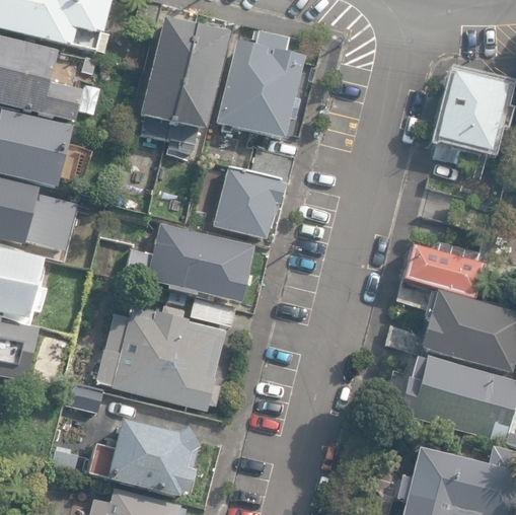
[(0,0),(0,25),(97,53),(111,0),(0,0)]
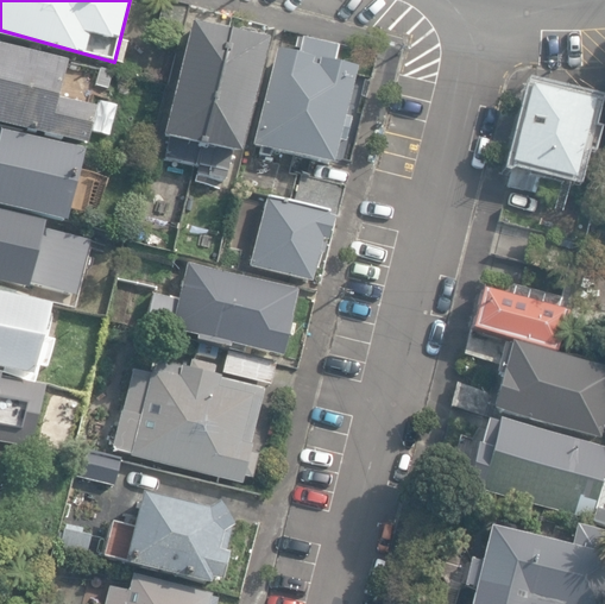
[(157,32),(182,39),(191,2),(182,0),(165,0),(157,32)]
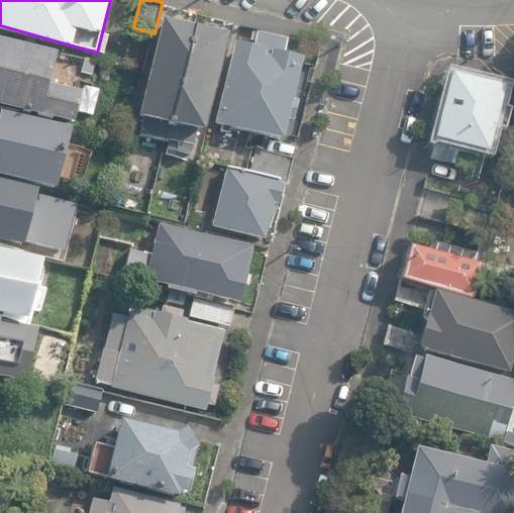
[(135,129),(168,137),(196,27),(163,19),(135,129)]
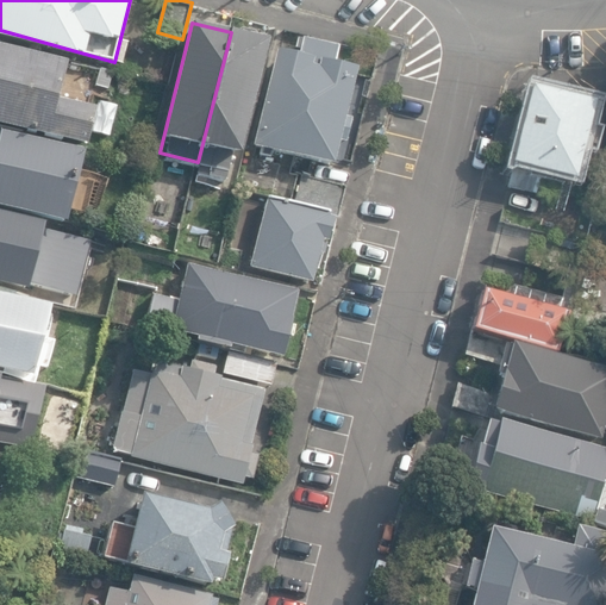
[(236,35),(231,32),(198,162),(195,170),(227,178),(233,153),(239,155),(268,41),(260,38),(255,31),(243,29),(236,35)]
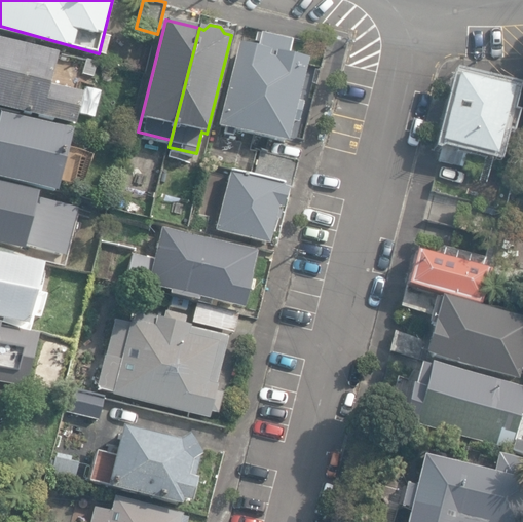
[(220,124),(288,141),(309,58),(292,53),(295,38),(264,30),(260,45),(241,40),(220,124)]
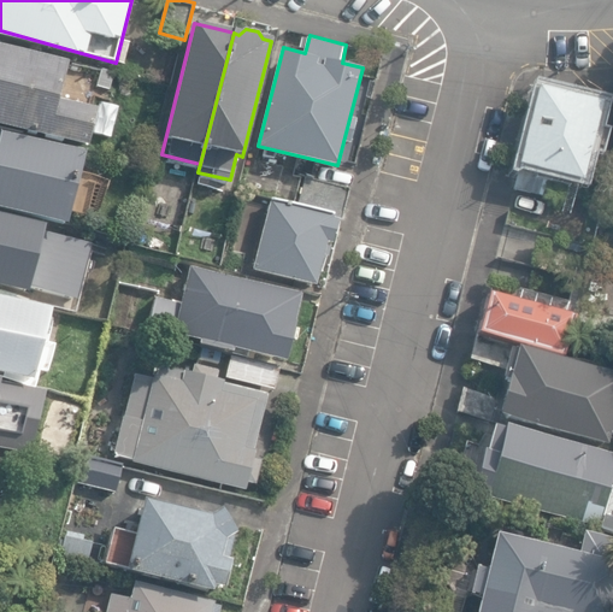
[(0,119),(92,143),(100,107),(66,99),(76,60),(0,41),(0,119)]
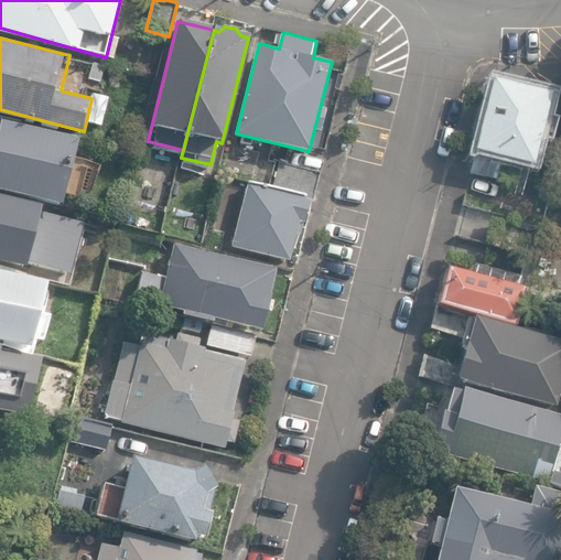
[(473,170),(496,175),(499,163),(515,167),(516,161),(532,165),(551,94),(492,79),(474,150),(477,151),(473,170)]
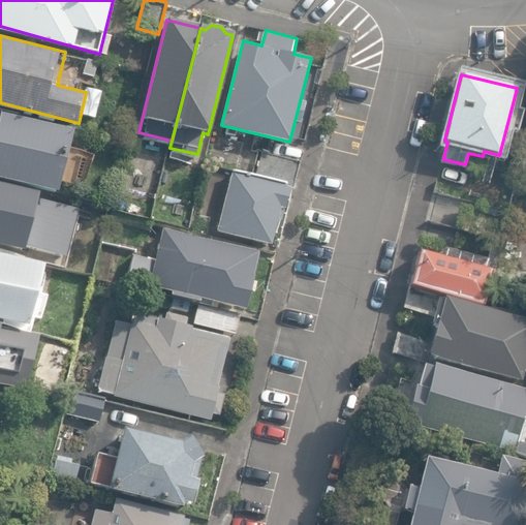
[(0,177),(58,191),(73,128),(2,111),(0,117),(0,177)]
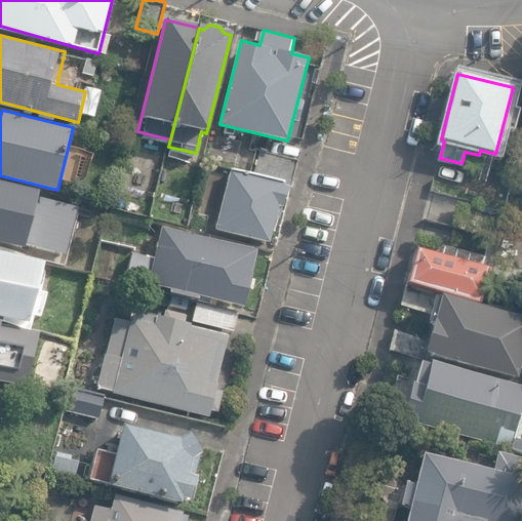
[(254,172),(291,184),(298,158),(262,148),(254,172)]
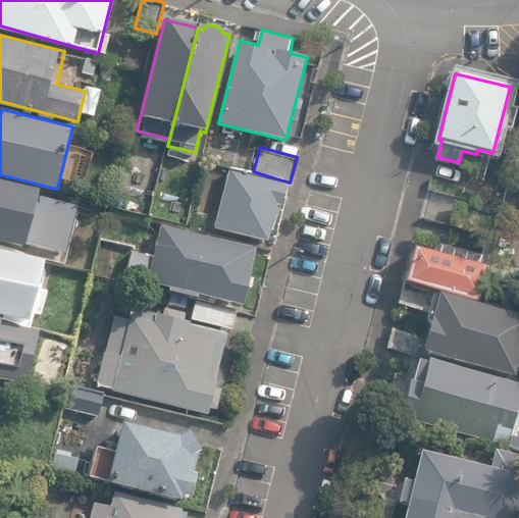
[(214,226),(266,241),(276,205),(280,206),(287,184),(230,168),(214,226)]
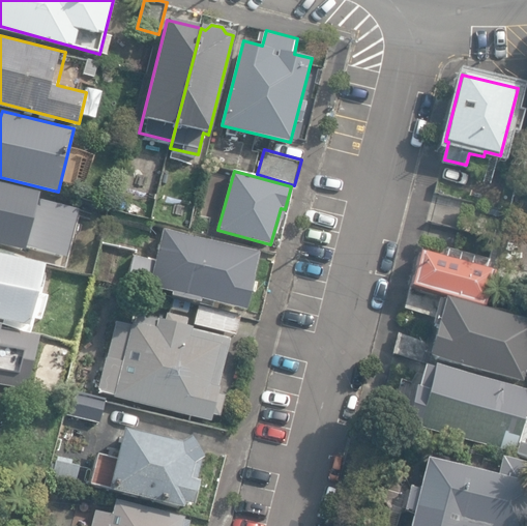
[(0,244),(25,251),(40,192),(0,181),(0,244)]
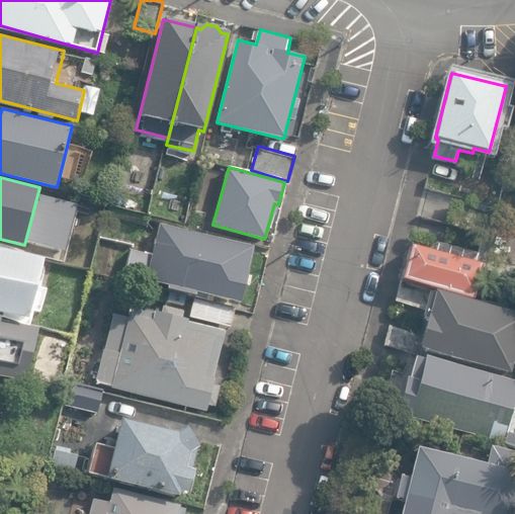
[(210,292),(243,301),(250,268),(249,268),(255,244),(161,222),(154,252),(133,247),(126,271),(148,276),(148,278),(169,283),(169,286),(196,293),(196,294),(208,298),(210,292)]
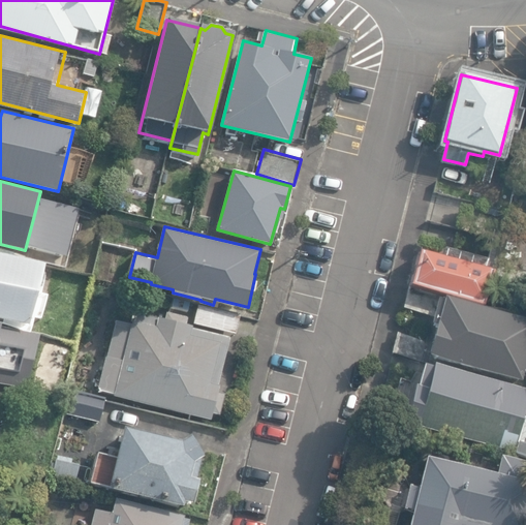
[(0,318),(29,327),(44,265),(12,256),(13,253),(0,249),(0,318)]
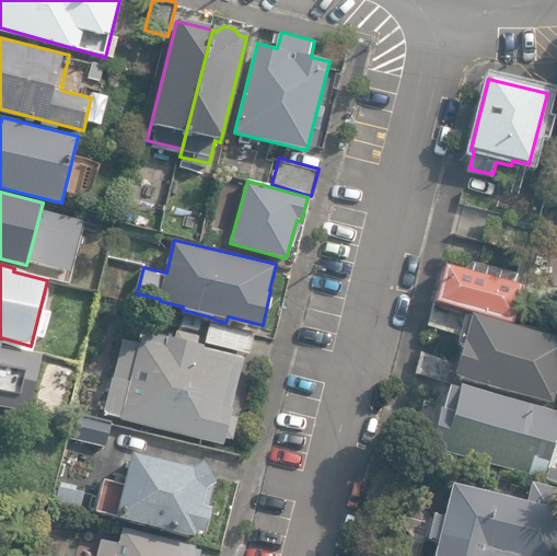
[(439,299),(517,322),(526,286),(449,265),(439,299)]
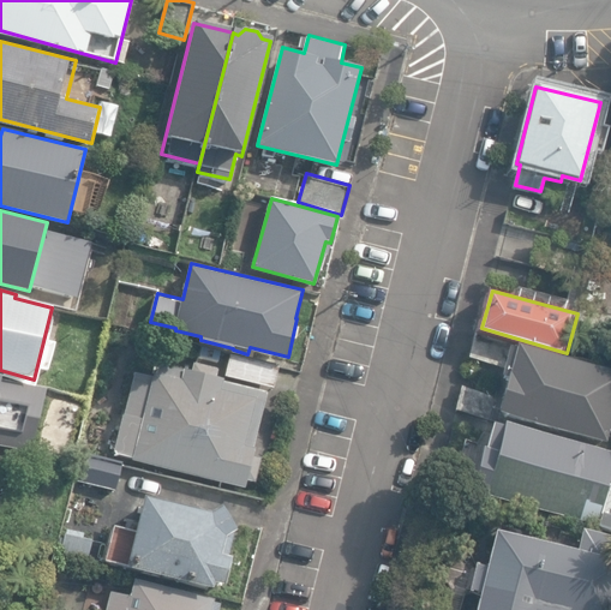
[(610,368),(519,346),(520,342),(483,330),(473,356),(508,366),(505,378),(509,380),(501,413),(610,441),(610,368)]
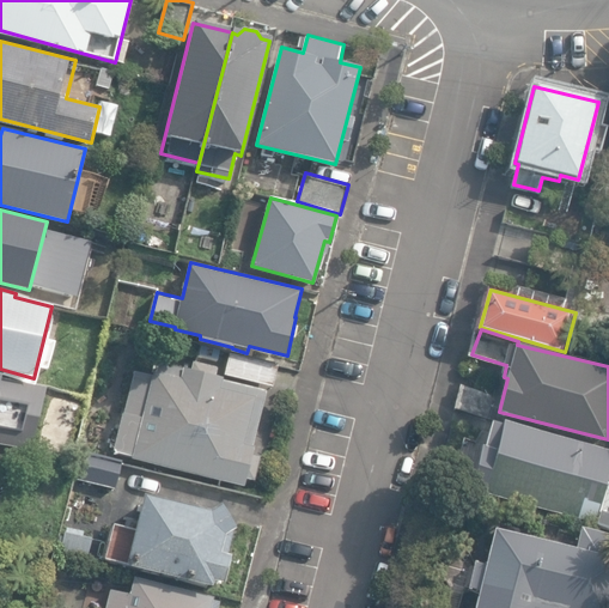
[(227,376),(276,388),(282,365),(233,353),(227,376)]
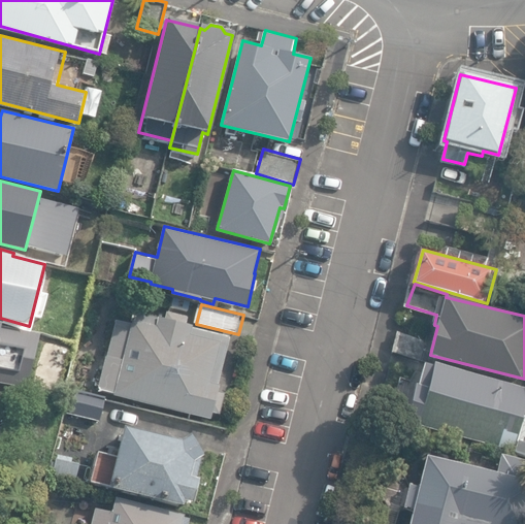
[(115,393),(211,417),(212,411),(221,413),(226,392),(220,390),(222,383),(219,382),(230,334),(193,326),(194,325),(186,323),(188,315),(167,310),(166,317),(159,316),(158,317),(137,312),(136,318),(134,318),(133,322),(117,318),(100,386),(116,390),(115,393)]
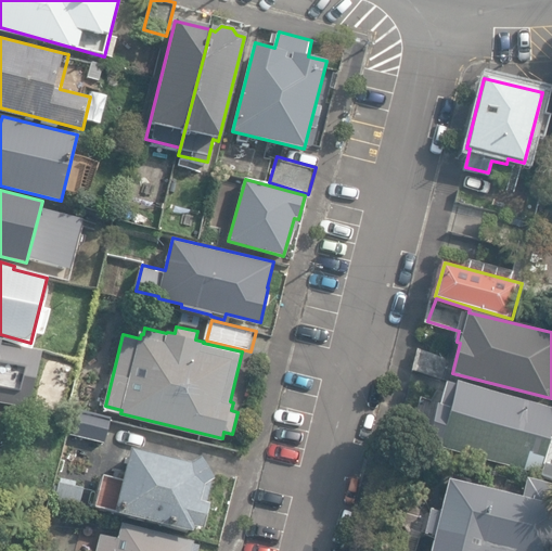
[(448,375),(454,355),(420,346),(414,368),(448,375)]
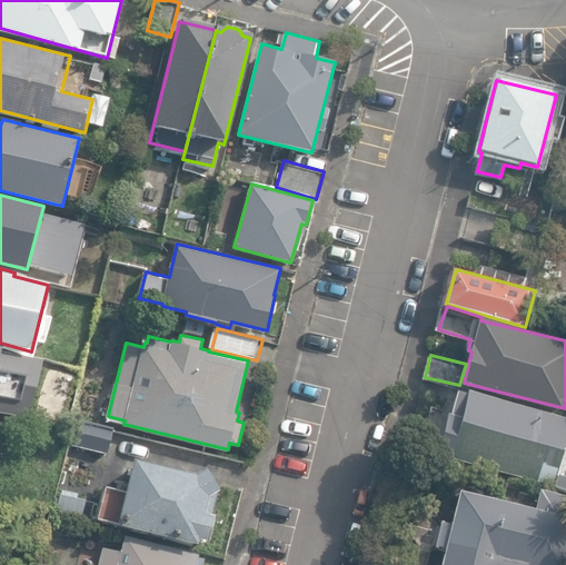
[(56,399),(61,379),(50,376),(45,396),(56,399)]
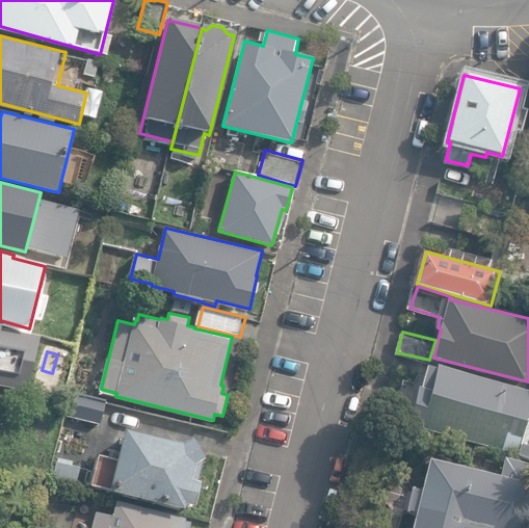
[(458,436),(519,451),(528,411),(528,388),(437,365),(435,367),(427,365),(421,387),(419,387),(408,424),(445,432),(444,436),(457,440),(458,436)]
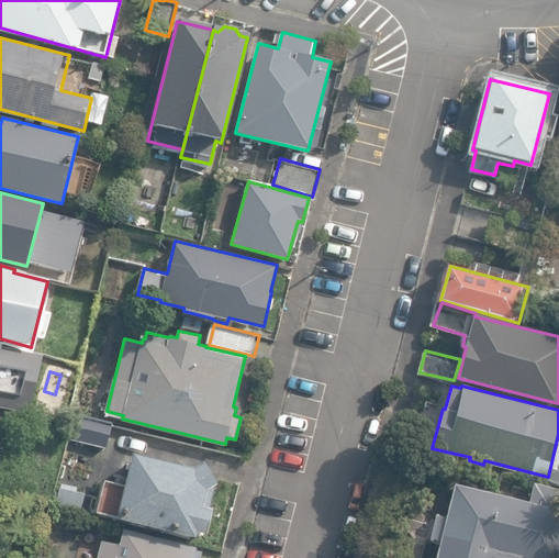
[(69,436),(108,446),(113,421),(76,412),(69,436)]
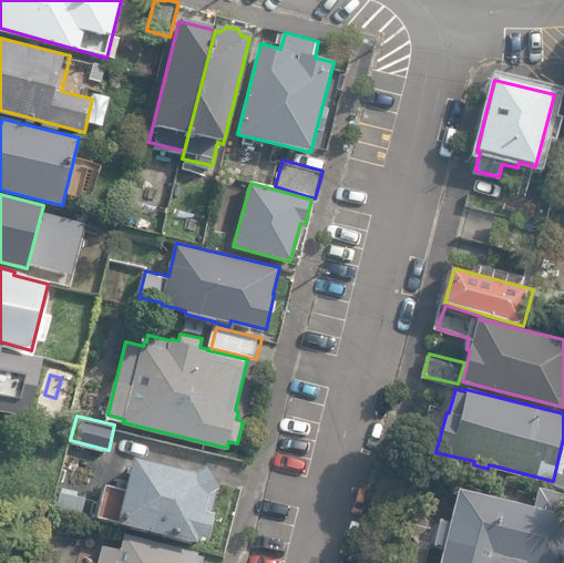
[(118,523),(196,543),(197,538),(207,540),(214,513),(211,513),(216,492),(217,490),(204,467),(194,473),(133,459),(125,490),(103,484),(96,515),(118,520),(118,523)]
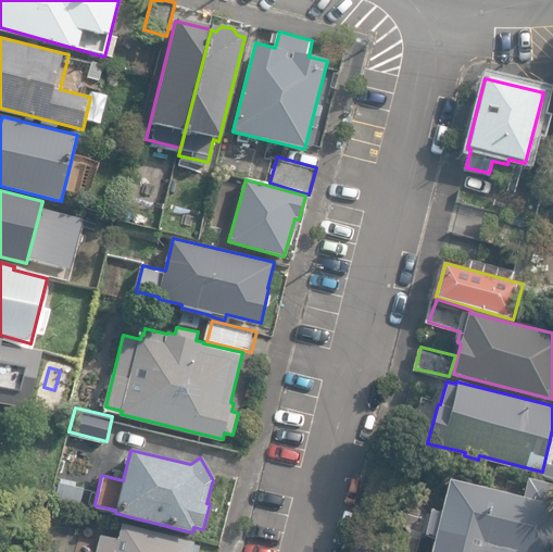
[(543,472),(552,474),(552,463),(545,462),(543,472)]
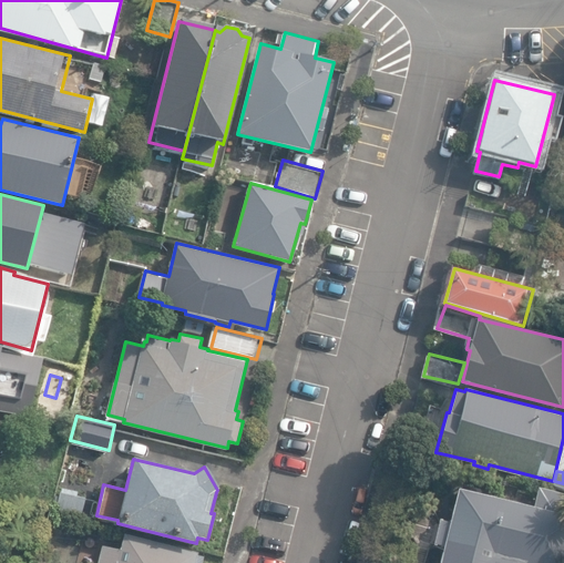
[(563,513),(556,512),(561,492),(539,488),(534,507),(458,489),(450,521),(439,519),(434,543),(443,545),(439,562),(563,562),(563,513)]
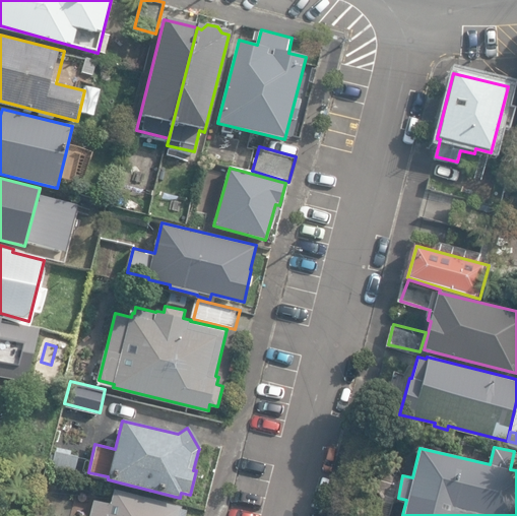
[(54,463),(75,468),(78,455),(57,449),(54,463)]
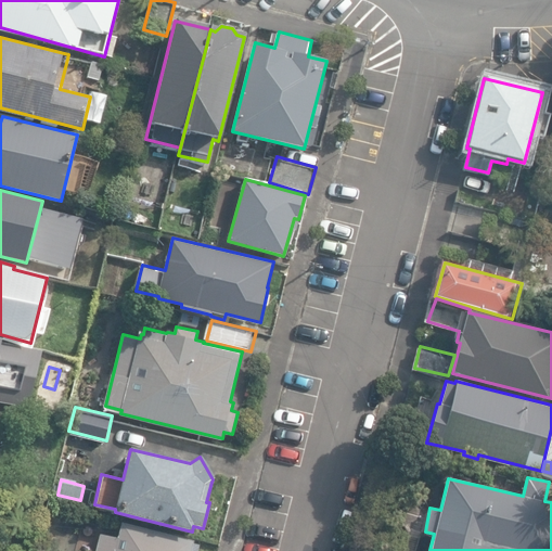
[(197,550),(201,543),(194,541),(194,539),(123,521),(119,536),(102,532),(97,550),(197,550)]
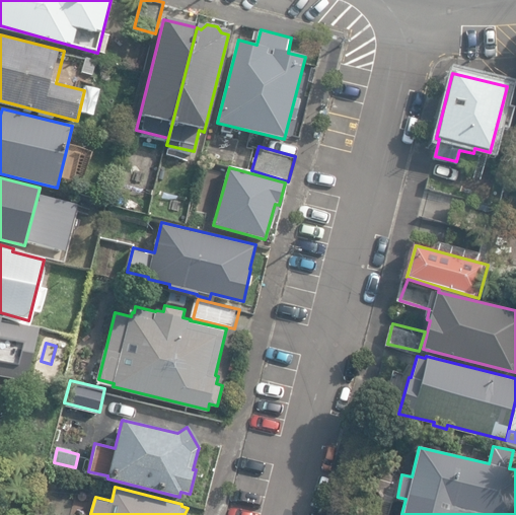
[(41,514),(59,514),(62,505),(45,500),(41,514)]
